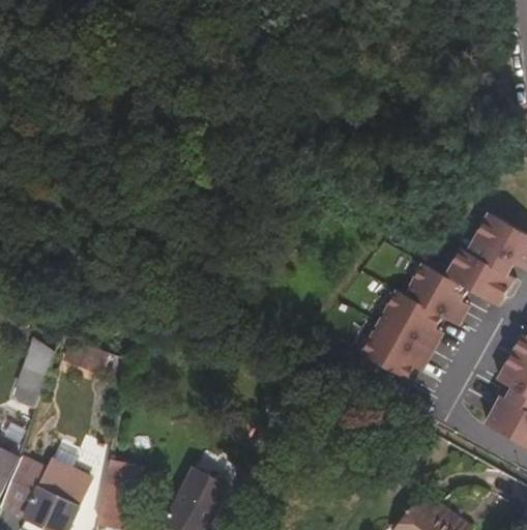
[(461,285),(495,303),(510,275),(504,272),(509,262),(522,268),(526,260),(526,247),(522,245),(526,235),(526,234),(486,211),(465,249),(459,246),(443,274),(419,262),(402,294),(393,290),(357,355),(402,380),(409,367),(431,327),(438,314),(443,317),(455,296),(461,285)]
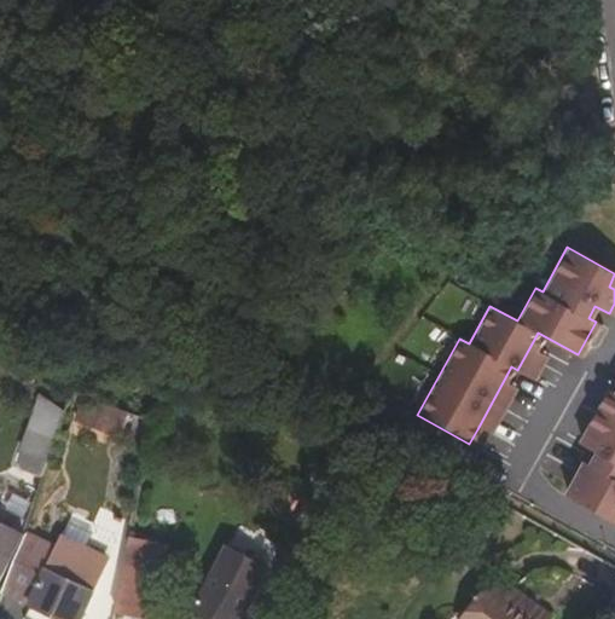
[(540,352),(531,346),(517,370),(527,375),(540,352)]
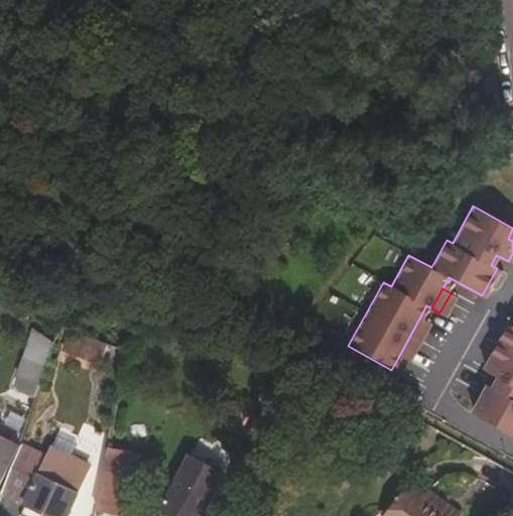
[(406,362),(427,323),(419,318),(398,358),(406,362)]
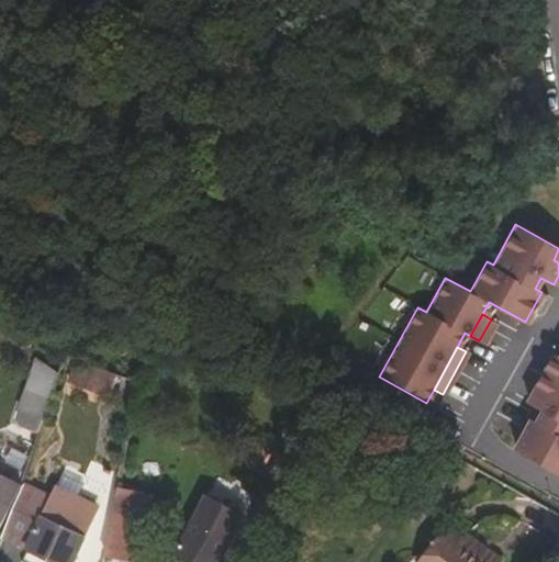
[(528,418),(512,449),(558,474),(558,356),(557,359),(551,356),(526,403),(541,412),(535,423),(528,418)]
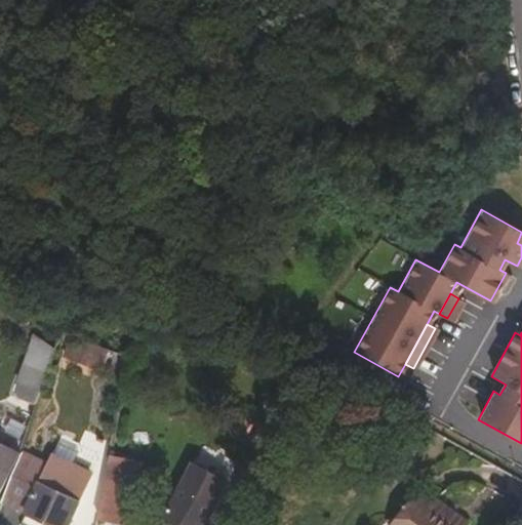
[(45,376),(53,354),(57,344),(36,336),(16,386),(18,387),(14,398),(35,405),(45,376)]
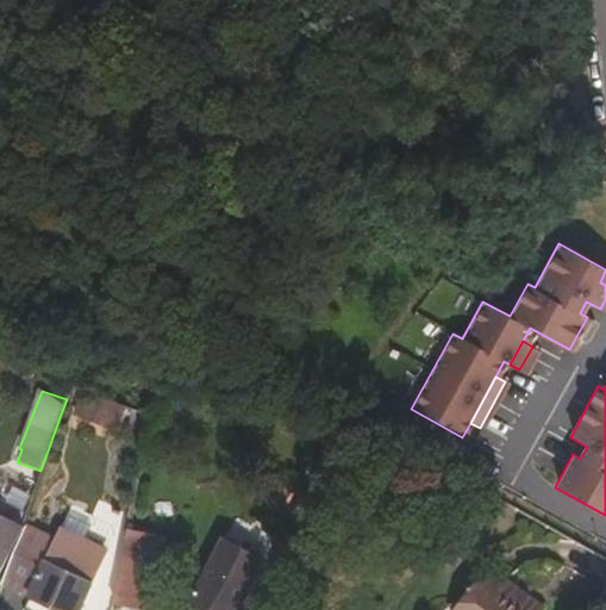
[(117,436),(125,411),(91,397),(81,423),(117,436)]
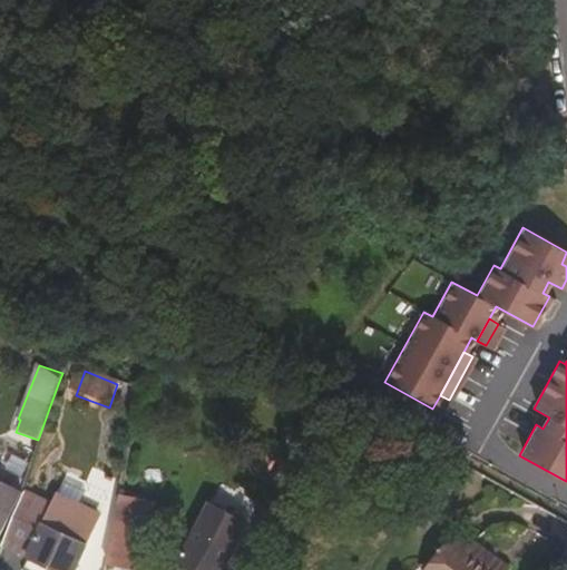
[(0,533),(13,509),(20,492),(0,482),(0,533)]
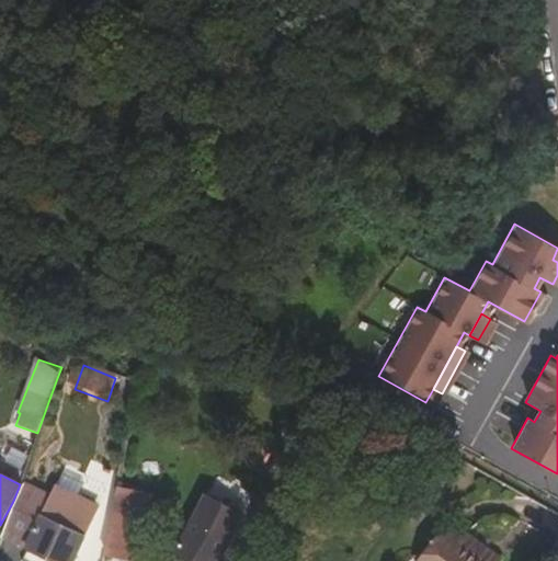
[(49,560),(70,560),(95,513),(90,506),(68,495),(63,505),(44,495),(20,484),(13,501),(0,536),(49,560)]
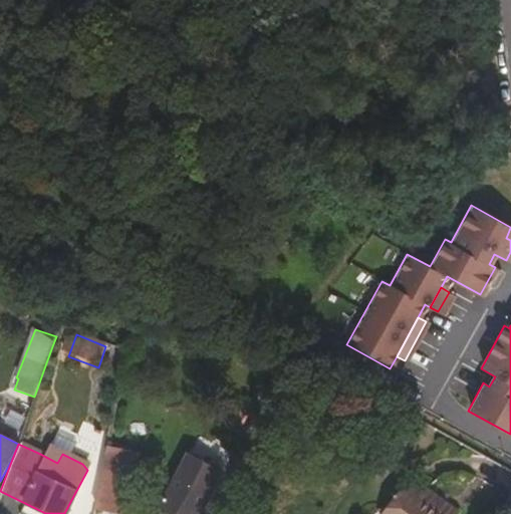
[(57,463),(62,454),(44,445),(40,454),(57,463)]
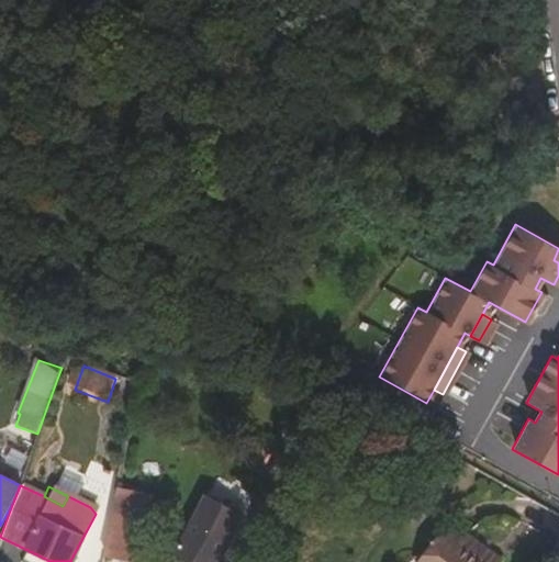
[(135,561),(147,497),(114,491),(102,559),(120,561),(135,561)]
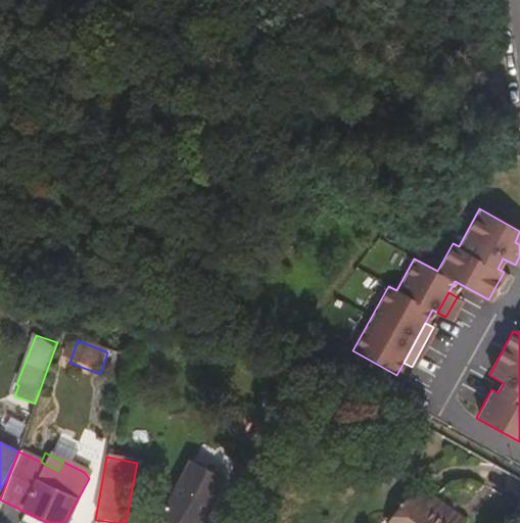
[(159,513),(176,522),(201,522),(226,481),(190,460),(159,513)]
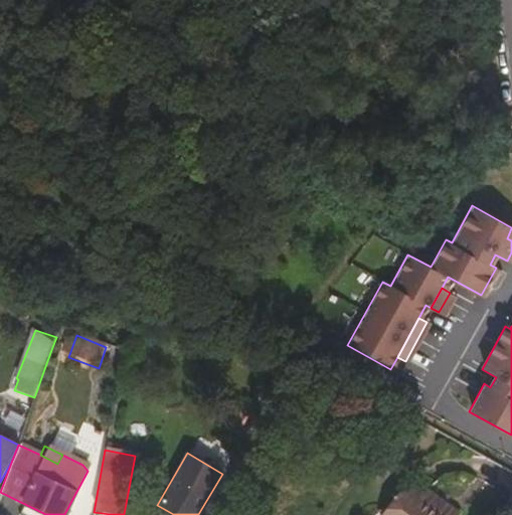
[(407,514),(425,491),(420,487),(415,493),(408,487),(388,514),(407,514)]
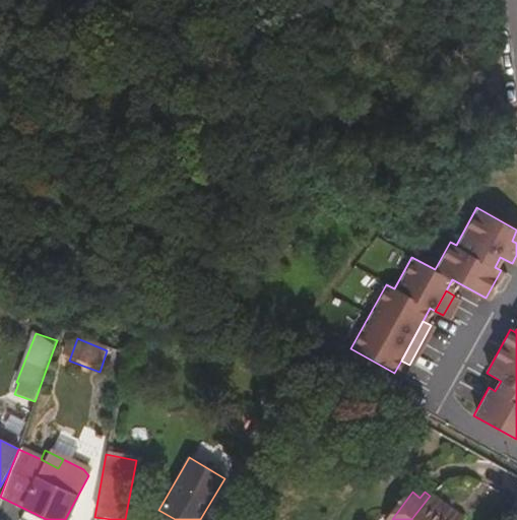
[(445,519),(452,511),(430,496),(411,519),(445,519)]
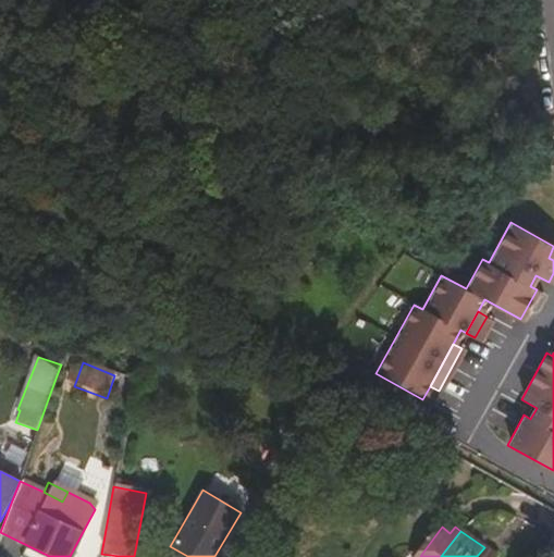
[(492,556),(495,554),(484,547),(477,556),(492,556)]
